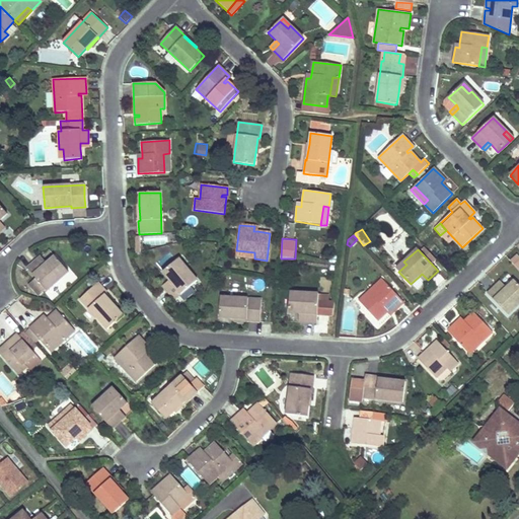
[(254,252),(236,250),(235,256),(254,258),(254,252)]
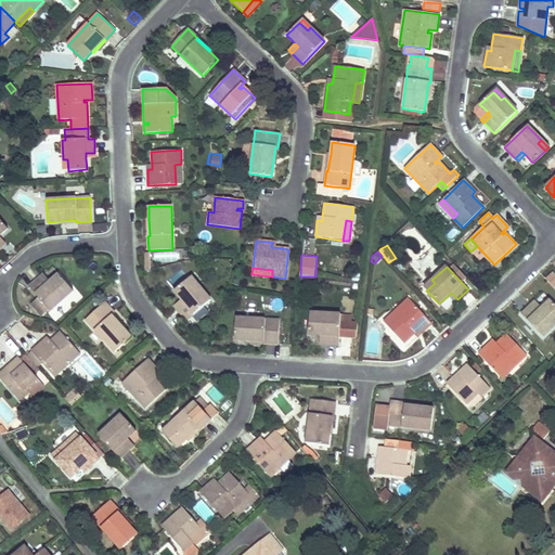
[(544,279),(554,287),(554,286),(554,273),(551,271),(544,279)]
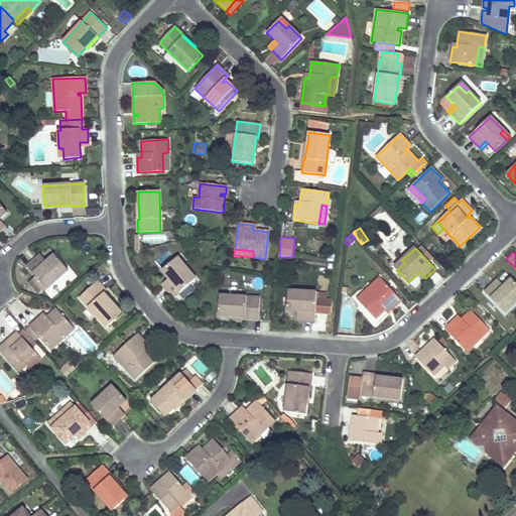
[(43,265),(37,258),(27,267),(46,289),(60,278),(57,275),(66,268),(54,255),(46,262),(43,265)]
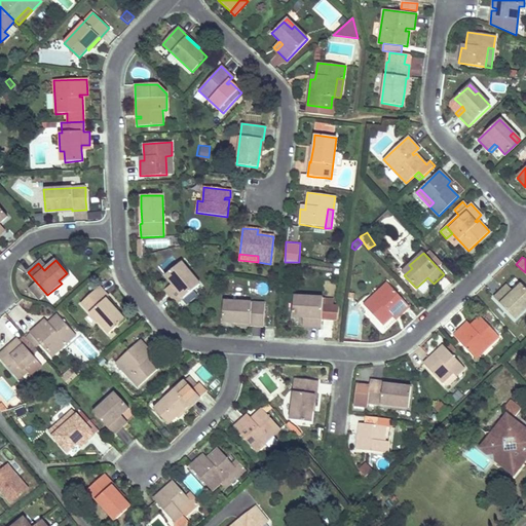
[(41,260),(38,263),(44,270),(47,267),(41,260)]
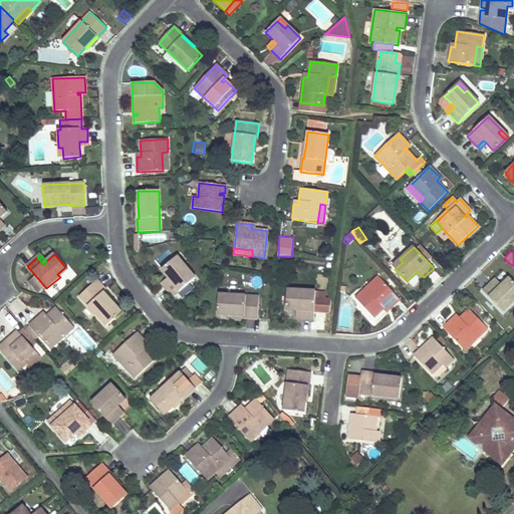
[(177,256),(174,259),(181,267),(184,264),(177,256)]
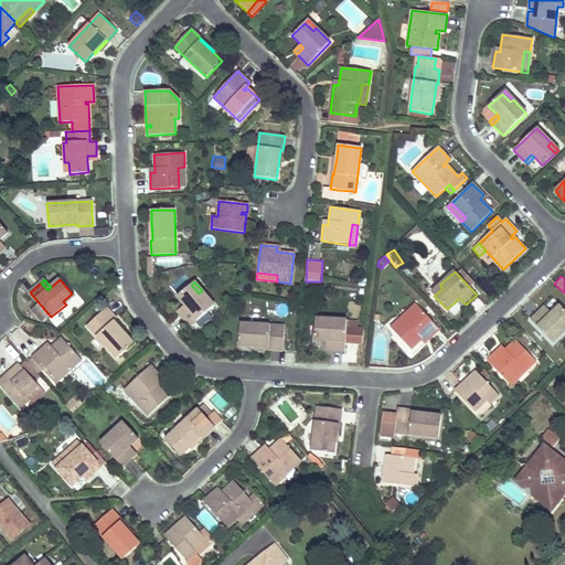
[(178,296),(184,306),(188,309),(180,316),(190,327),(214,306),(202,290),(199,294),(191,285),(178,296)]
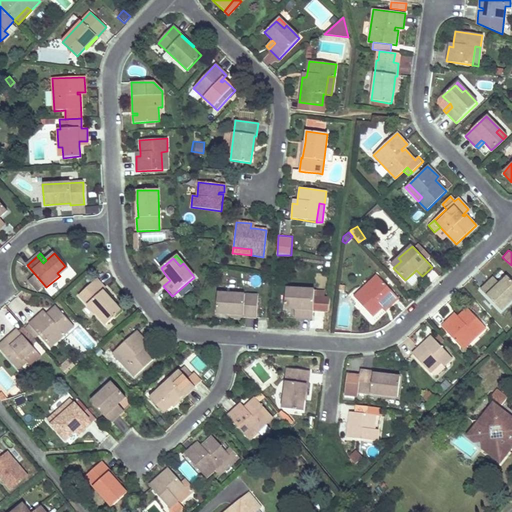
[(401,261),(398,258),(391,265),(393,268),(401,261)]
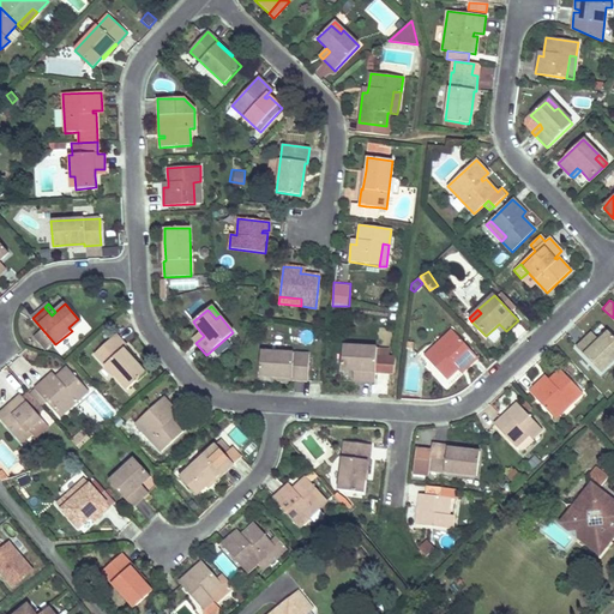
[(78,319),(68,327),(72,331),(80,323),(78,319)]
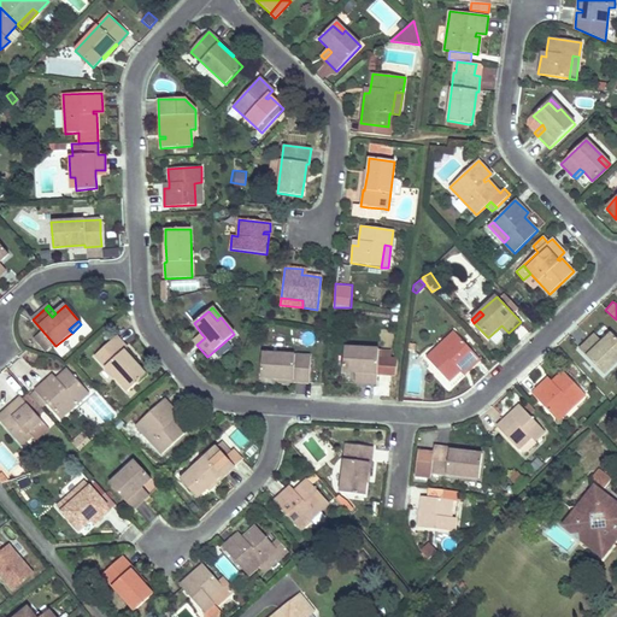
[(501,325),(498,329),(505,336),(509,333),(501,325)]
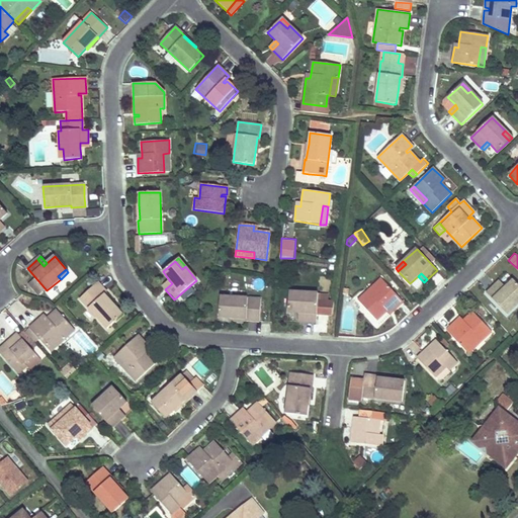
[(386,312),(389,309),(392,312),(403,301),(381,278),(374,285),(378,289),(371,296),(367,291),(358,300),(376,321),(386,312)]
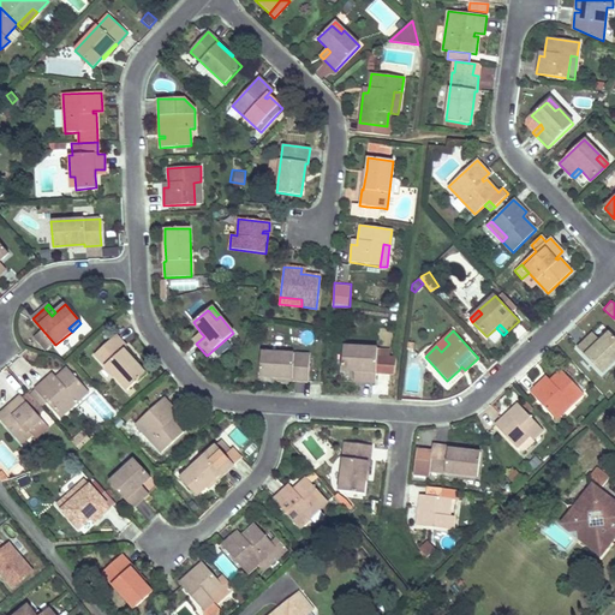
[(201,333),(193,339),(196,344),(204,336),(201,333)]
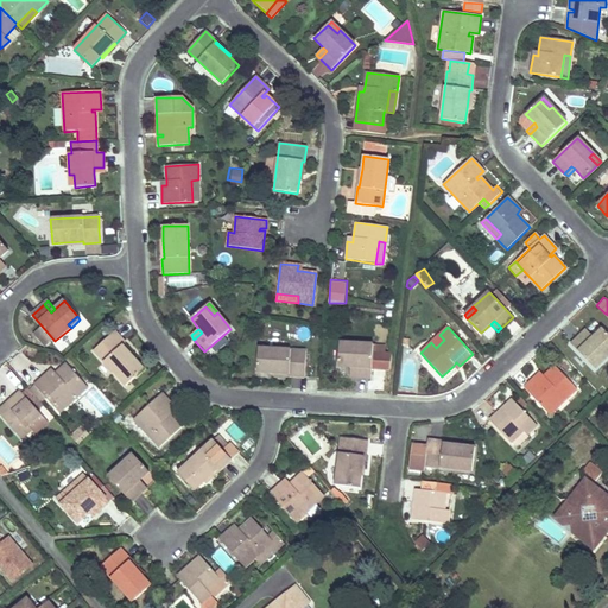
[(582,334),(570,344),(594,369),(607,355),(607,353),(607,352),(607,349),(607,334),(602,329),(593,337),(589,341),(582,334)]
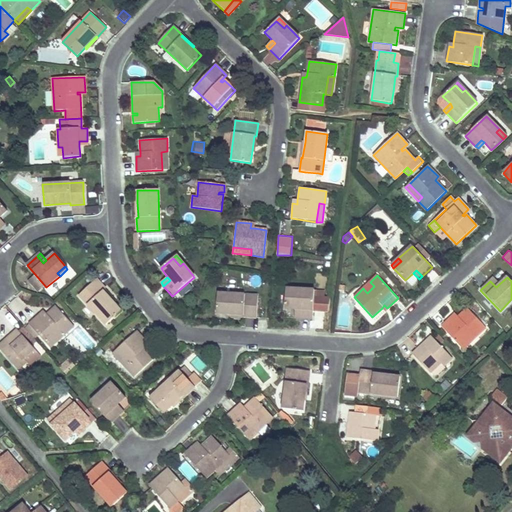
[(499,284),(493,278),(490,281),(496,287),(499,284)]
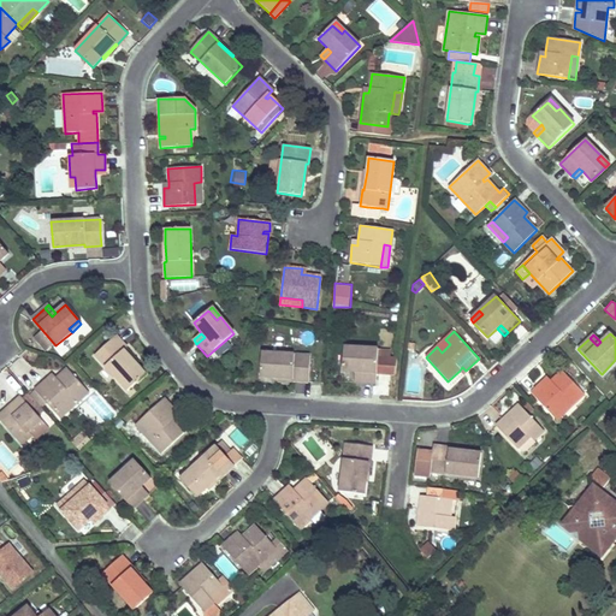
[(125,349),(114,337),(95,355),(128,391),(146,374),(136,365),(124,350),(125,349)]
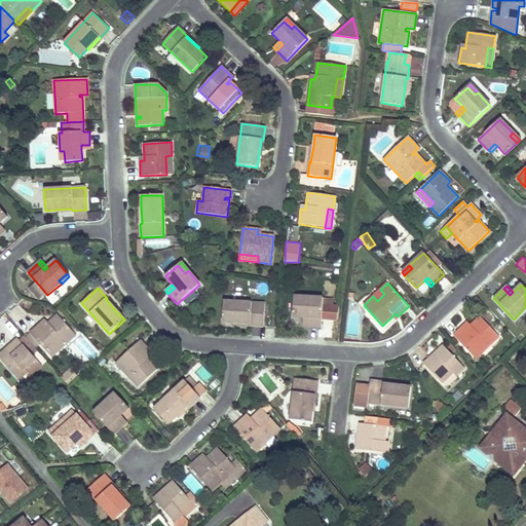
[(384,294),(380,290),(373,296),(377,301),(384,294)]
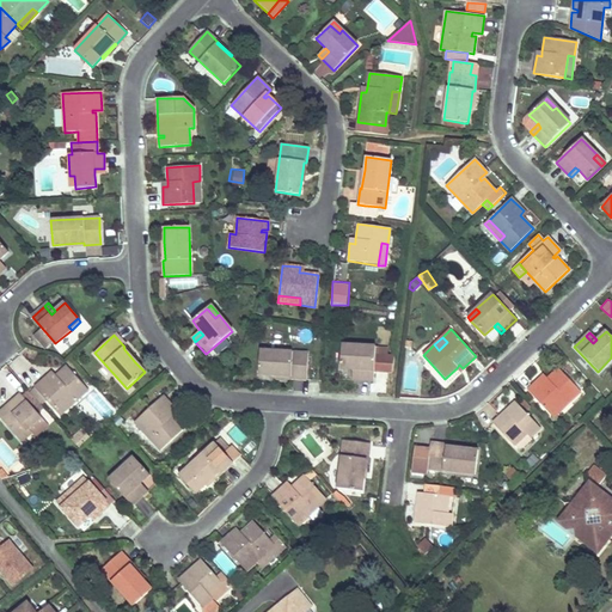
[(375,347),(354,346),(354,350),(341,349),(340,368),(353,369),(357,371),(356,380),(373,381),(374,372),(392,373),(393,356),(374,355),(375,347)]
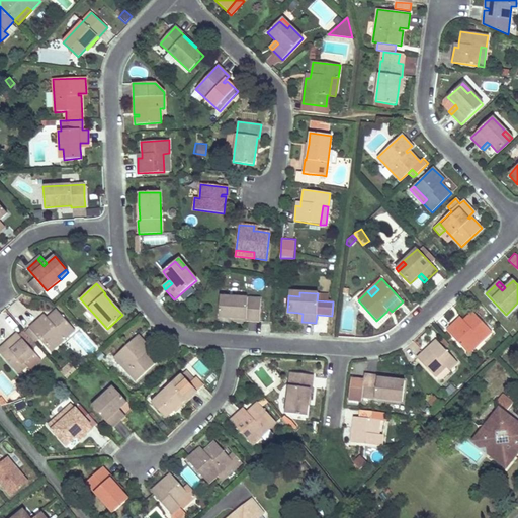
[(105,293),(104,294),(114,307),(116,306),(105,293)]
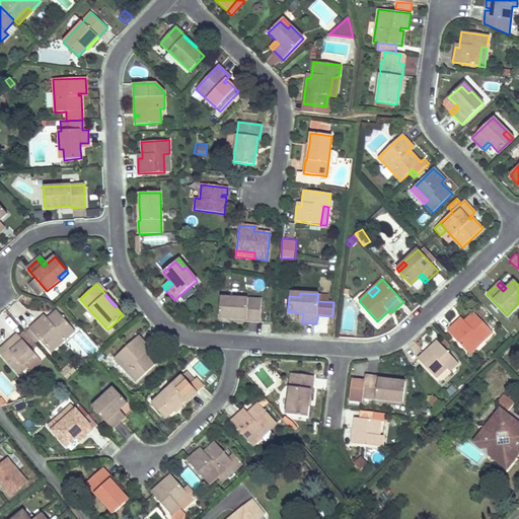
[(261,299),(220,297),(219,318),(230,318),(246,319),(246,321),(260,322),(261,299)]
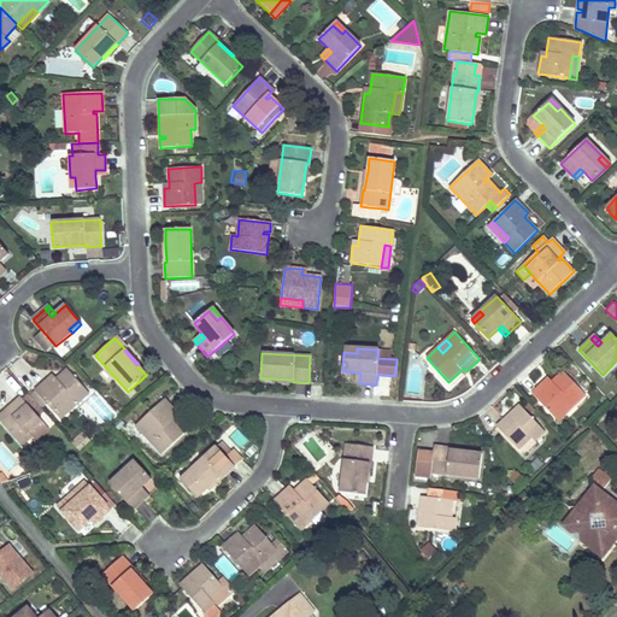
[(56,380),(52,383),(48,378),(35,391),(48,406),(56,413),(72,399),(77,404),(88,393),(68,370),(56,380)]
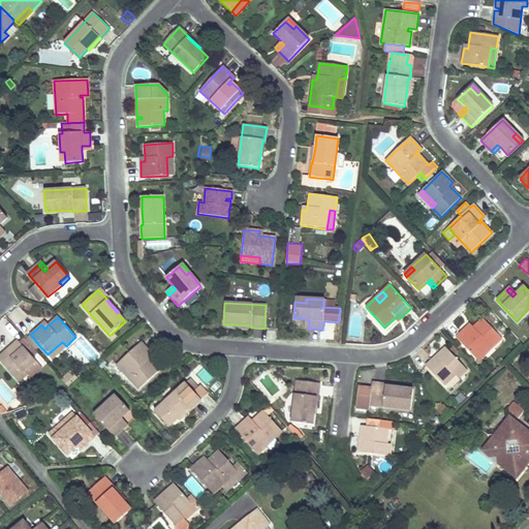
[(473,328),(470,331),(467,327),(456,338),(474,358),(488,344),(492,348),(502,339),(483,318),(473,328)]
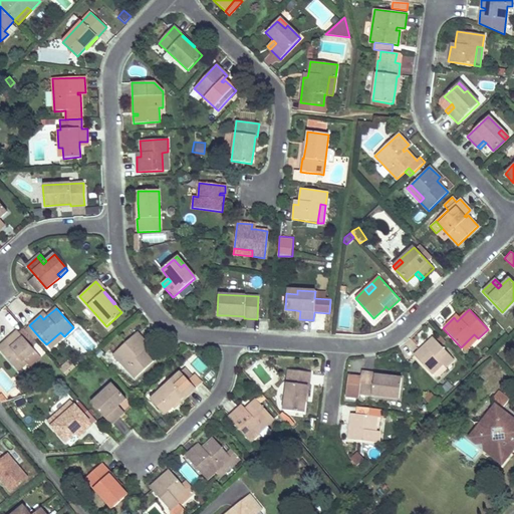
[(40,338),(29,325),(24,329),(31,337),(35,342),(40,338)]
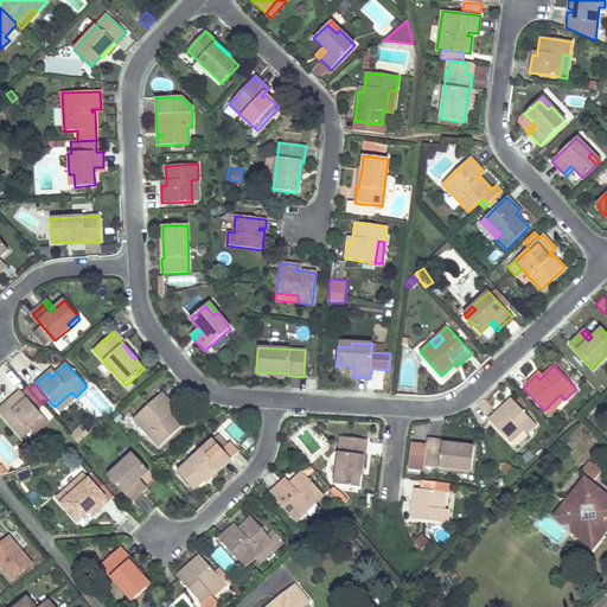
[(31,429),(27,426),(40,414),(31,403),(37,398),(29,389),(27,388),(21,393),(20,391),(13,397),(18,401),(16,403),(12,398),(0,408),(0,414),(21,439),(31,429)]
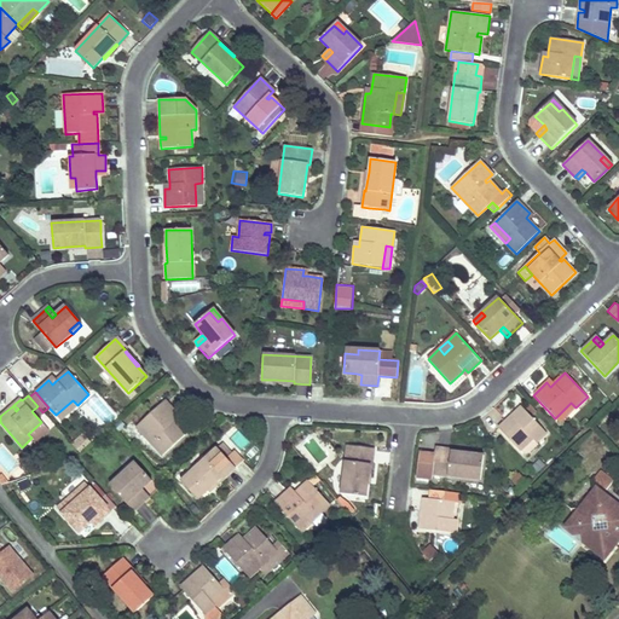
[(77,405),(73,400),(56,415),(61,421),(77,405)]
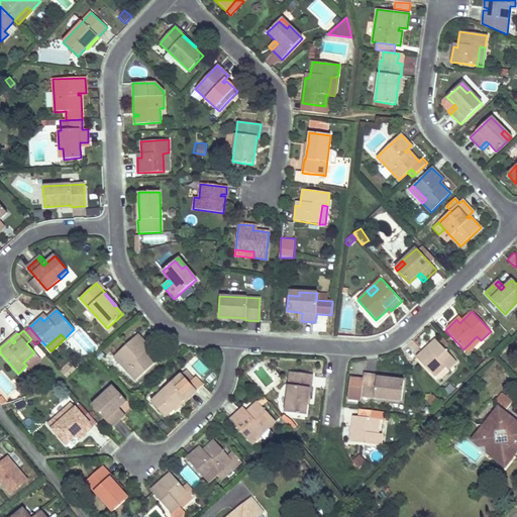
[(145,351),(143,353),(141,351),(147,345),(137,334),(113,356),(135,381),(156,363),(145,351)]
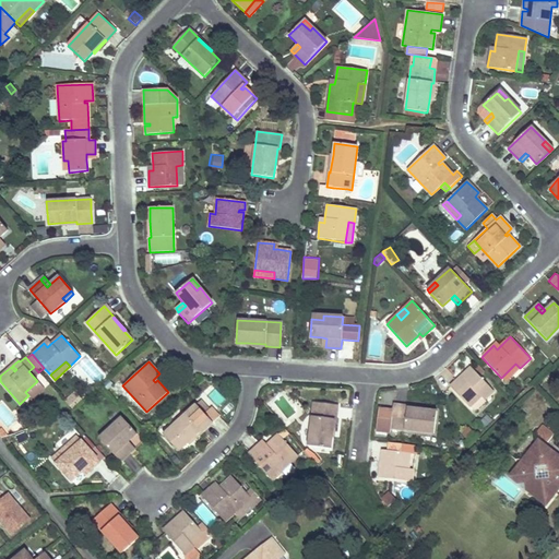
[(520,368),(515,364),(501,378),(506,382),(520,368)]
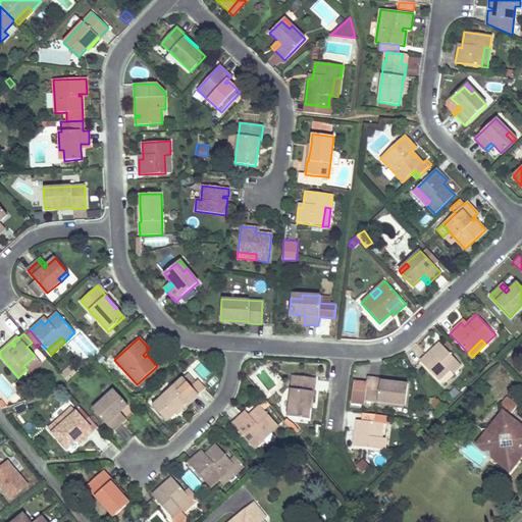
[(461,365),(439,343),(427,354),(430,358),(429,360),(425,356),(420,361),(438,380),(449,370),(453,373),(461,365)]
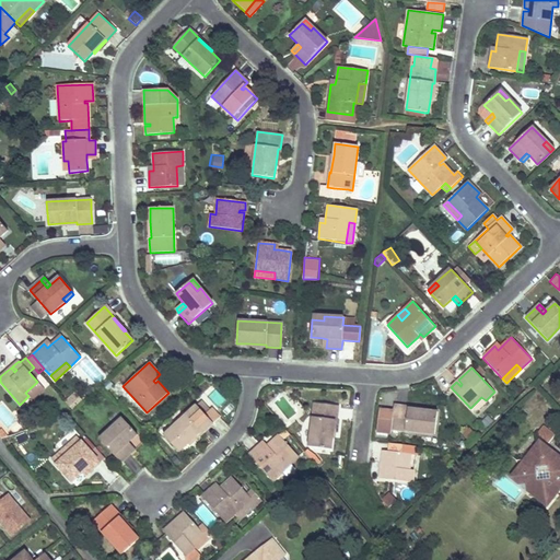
[(44,389),(37,382),(25,393),(28,396),(32,399),(44,389)]
